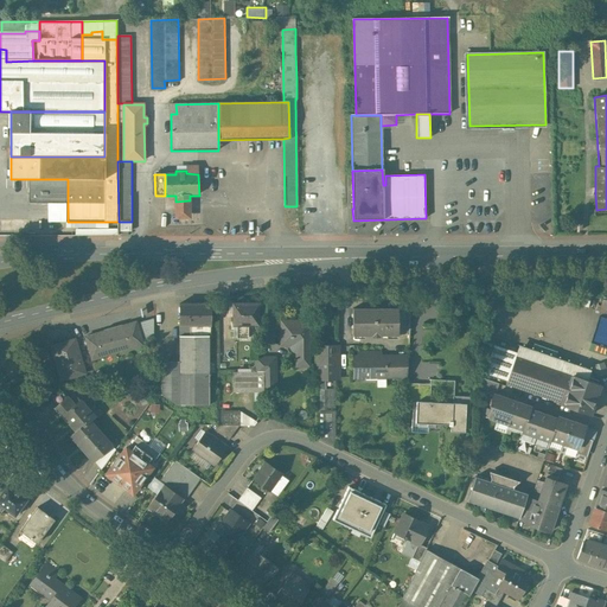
[(68,179),(30,179),(30,203),(68,203),(68,179)]
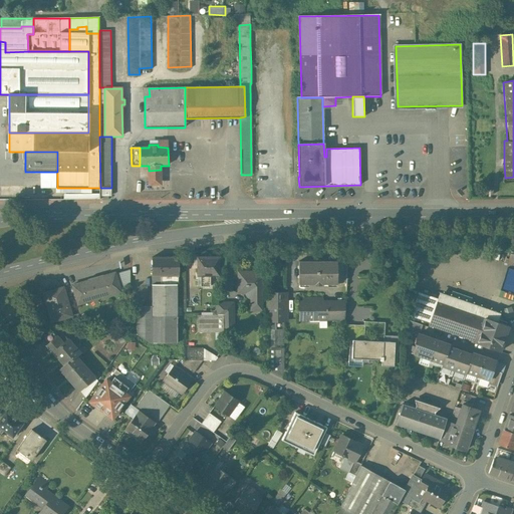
[(161,170),(149,171),(149,185),(161,185),(161,170)]
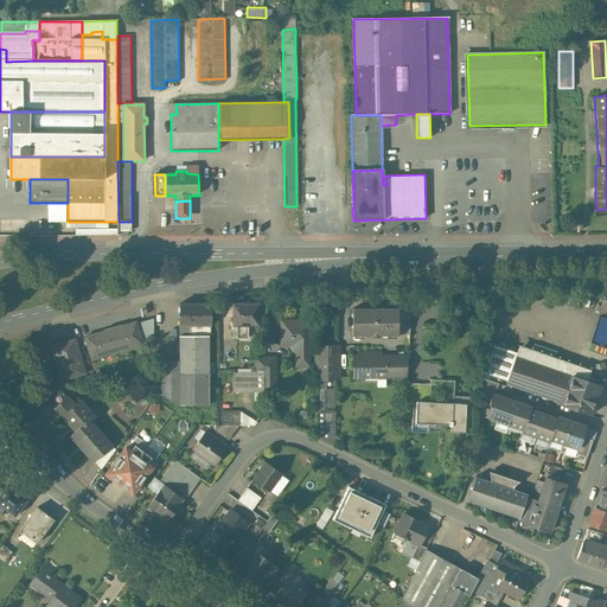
[(56,234),(56,221),(43,221),(43,234),(56,234)]
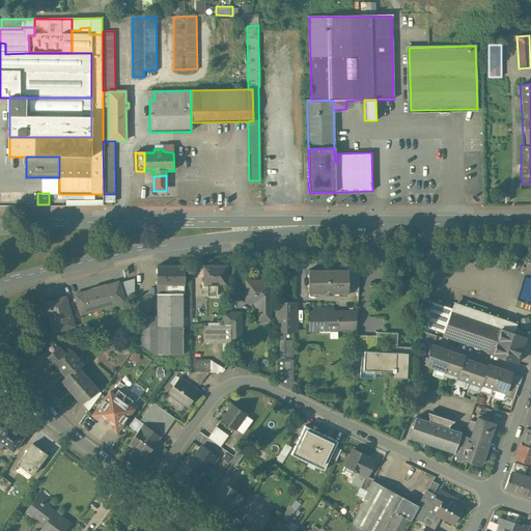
[(166,264),(157,264),(157,283),(166,283),(166,264)]
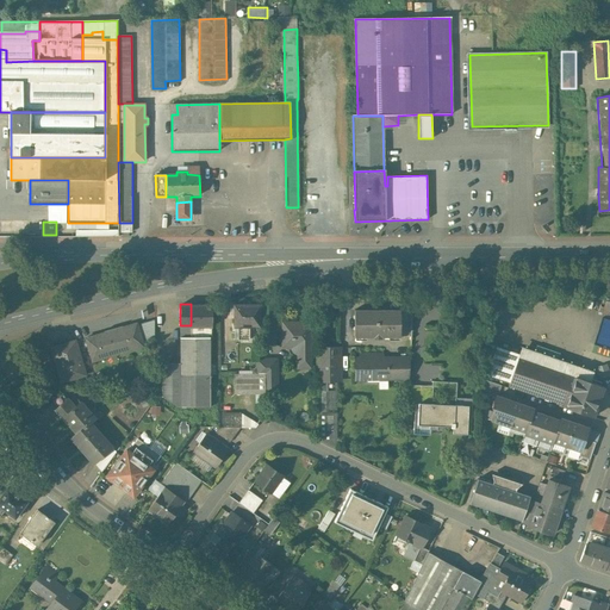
[(211,304),(191,304),(191,325),(211,325),(211,304)]
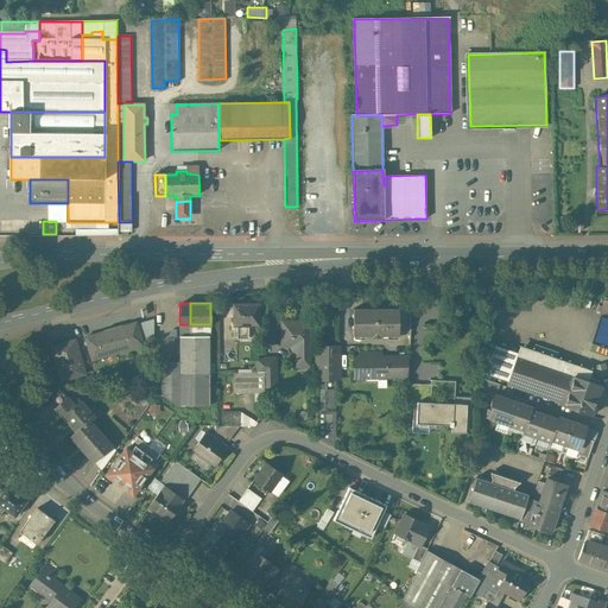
[(258,303),(234,303),(234,324),(238,324),(248,324),(258,324),(258,303)]
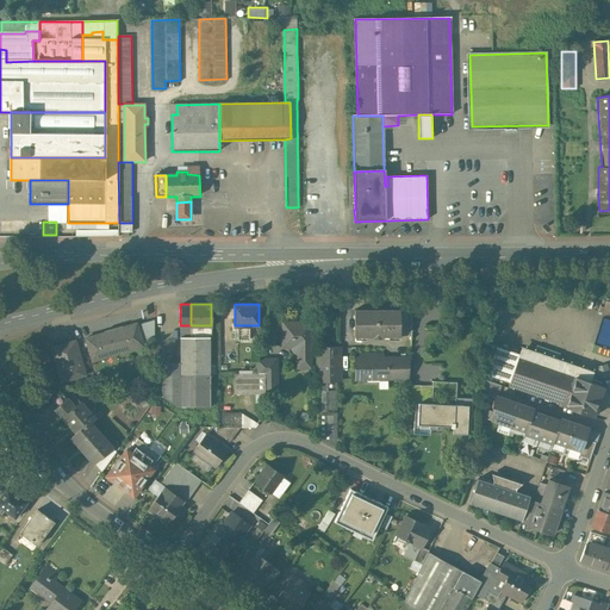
[(400,309),(355,309),(355,335),(374,335),(374,336),(381,336),(381,335),(400,335),(400,309)]
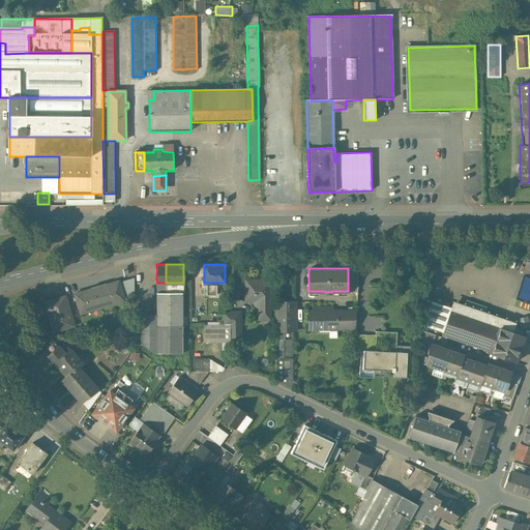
[(135,276),(119,282),(123,297),(135,293),(135,276)]
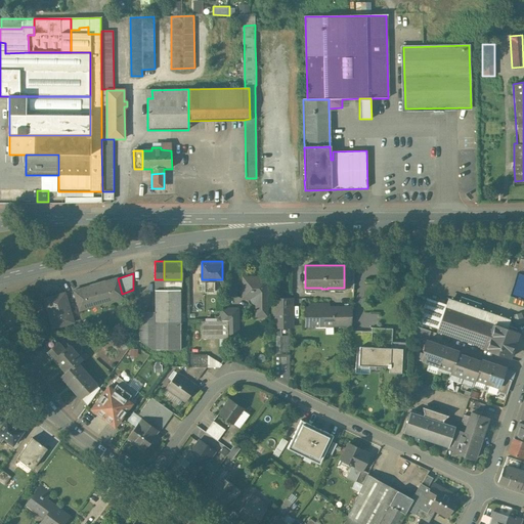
[(258,275),(253,275),(253,276),(244,276),(244,298),(267,298),(267,276),(258,276),(258,275)]
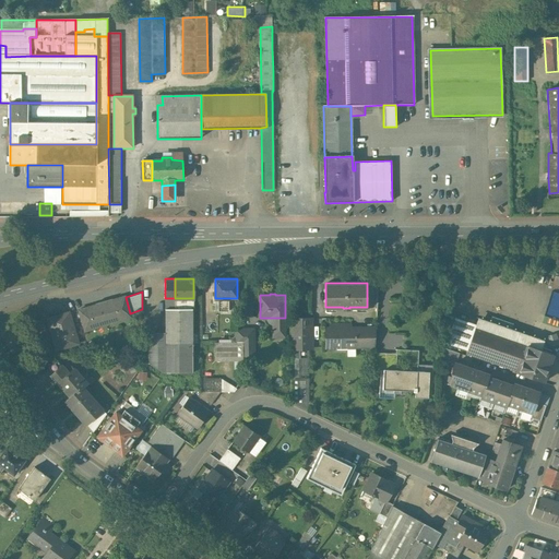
[(126,296),(88,306),(95,328),(131,317),(130,313),(126,297),(126,296)]
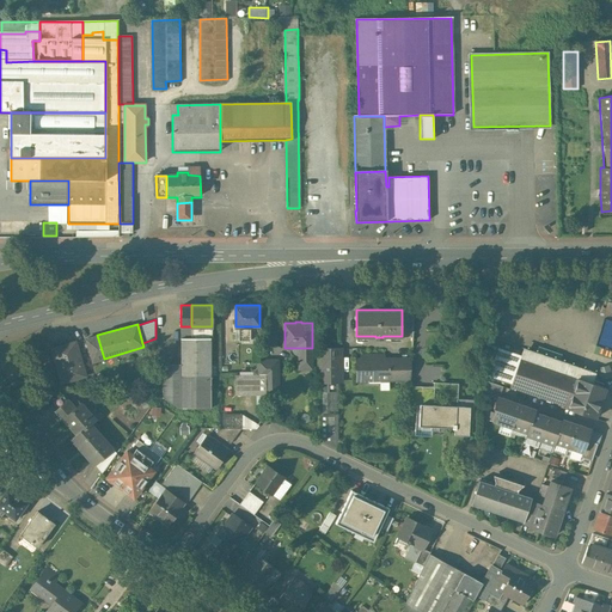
[(191,326),(181,326),(182,362),(164,362),(164,377),(164,397),(165,397),(179,408),(210,408),(210,338),(212,338),(212,326),(191,326)]
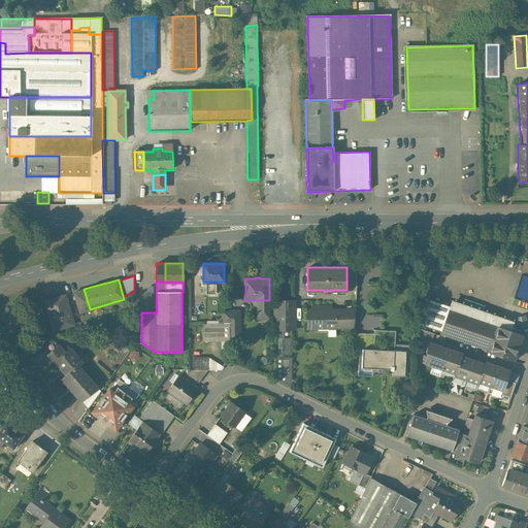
[(216,282),(206,282),(206,294),(216,294),(216,282)]
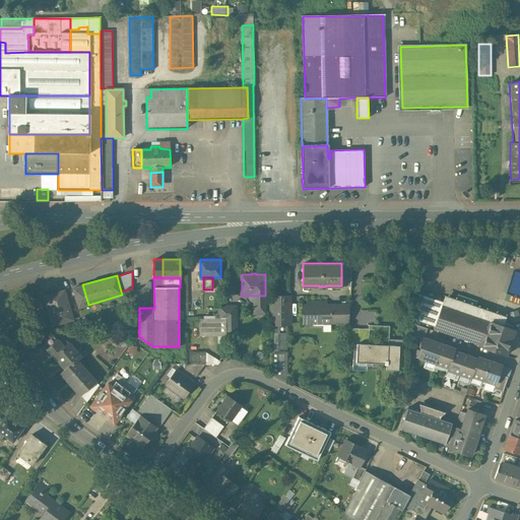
[(82,284),(73,287),(79,307),(88,305),(82,284)]
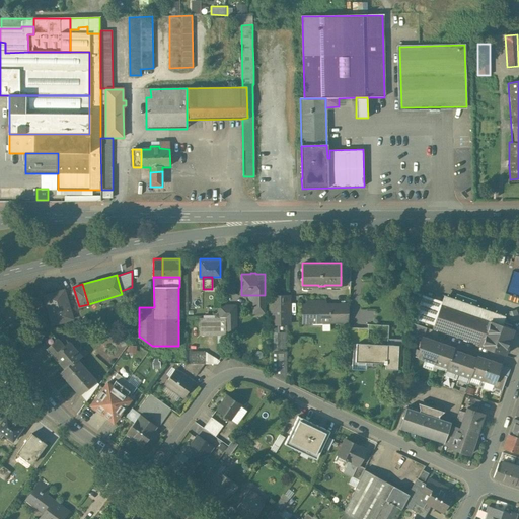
[(64,290),(45,296),(53,324),(66,320),(63,310),(69,309),(64,290)]
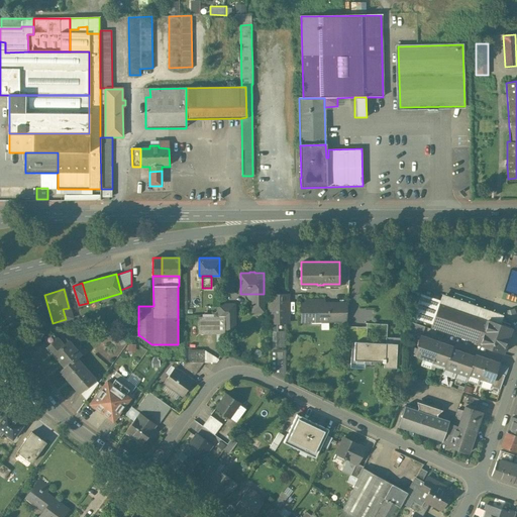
[(290,294),(271,294),(271,314),(287,314),(287,306),(290,306),(290,294)]
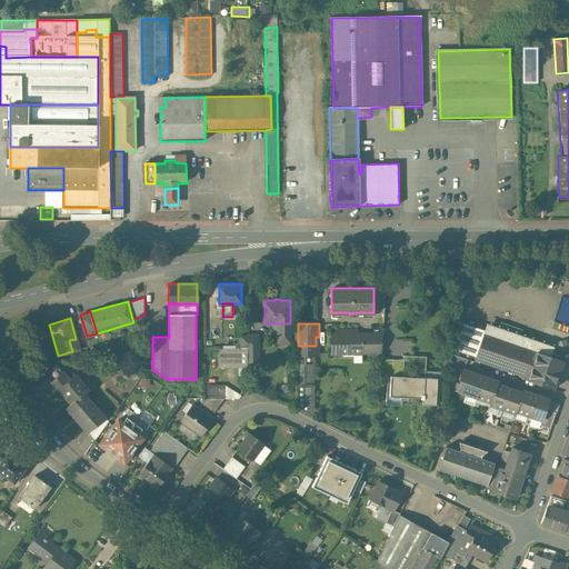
[(485,331),(462,325),(459,336),(457,351),(476,358),(485,331)]
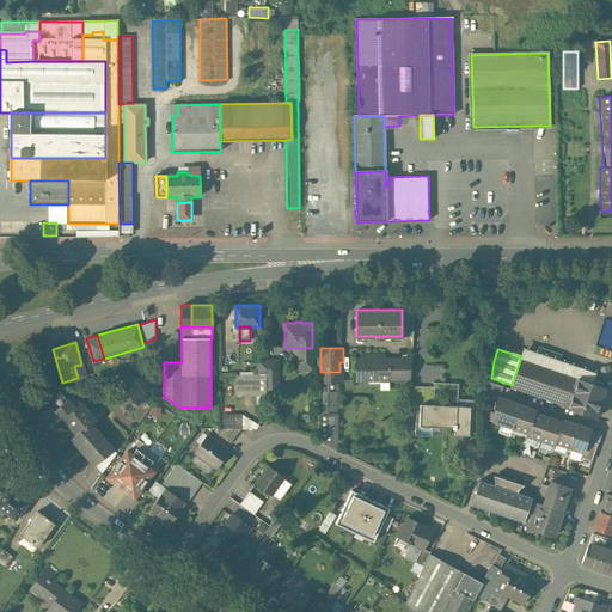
[(579,379),(522,360),(522,357),(521,356),(512,385),(510,389),(569,408),(579,379)]
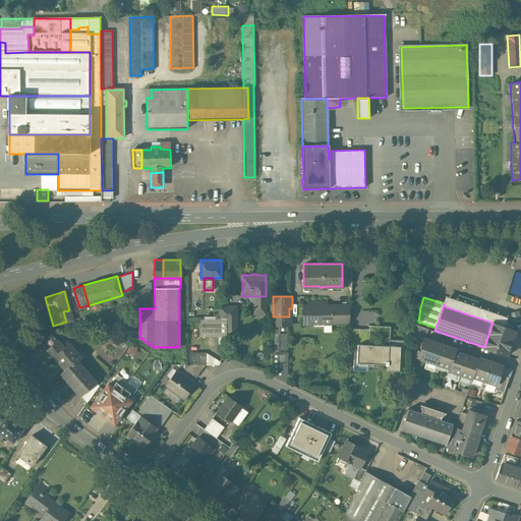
[(349,305),(303,306),(303,312),(302,312),(302,319),(304,319),(304,323),(349,323),(349,305)]
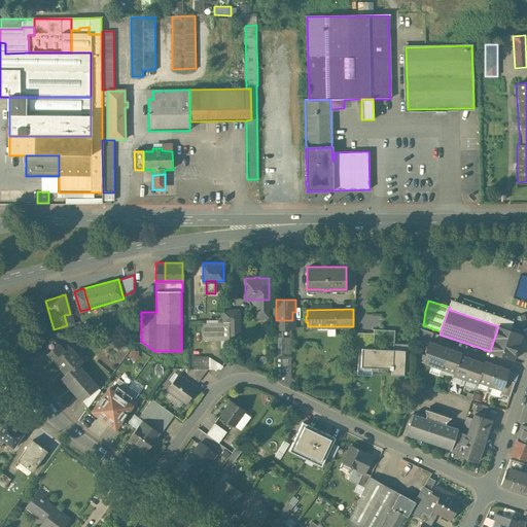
[(239,311),(222,311),(222,323),(229,323),(239,323),(239,311)]
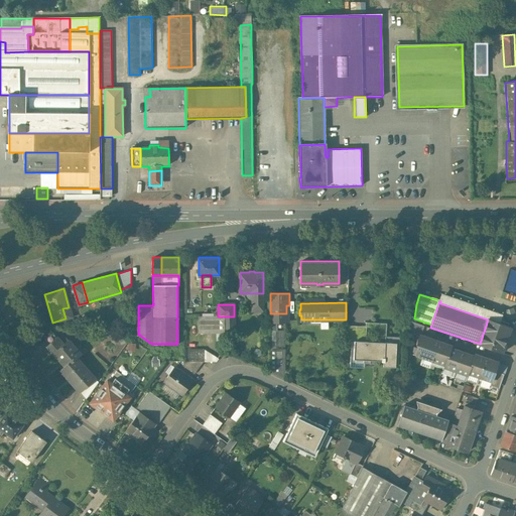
[(286,313),(270,313),(269,372),(284,379),(286,313)]
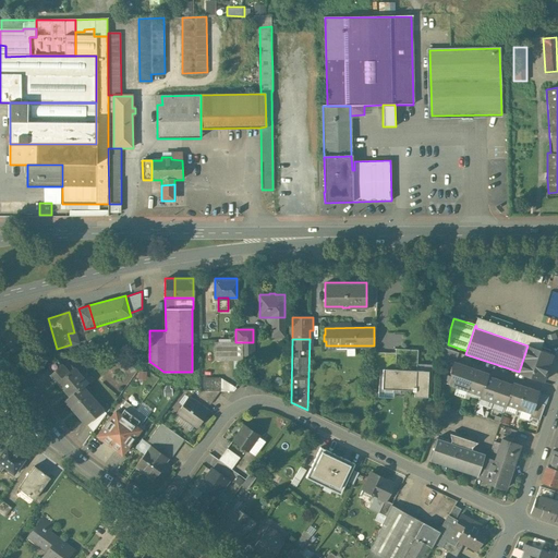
[(235,342),(214,342),(214,361),(242,360),(242,342),(235,342)]
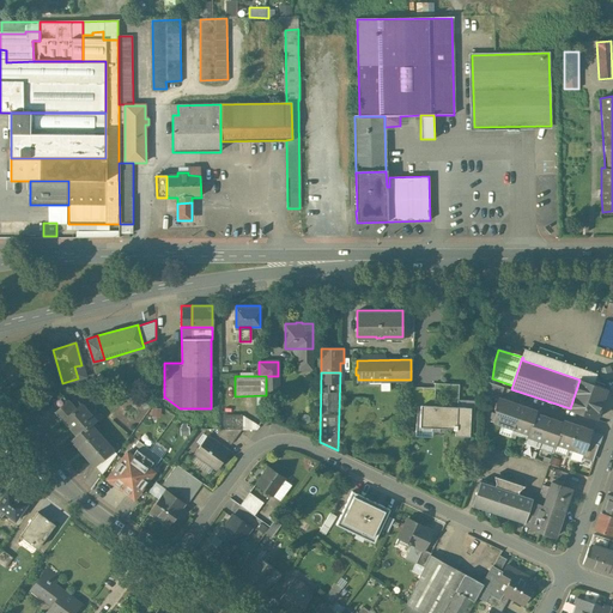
[(278,376),(266,376),(266,395),(278,395),(278,376)]
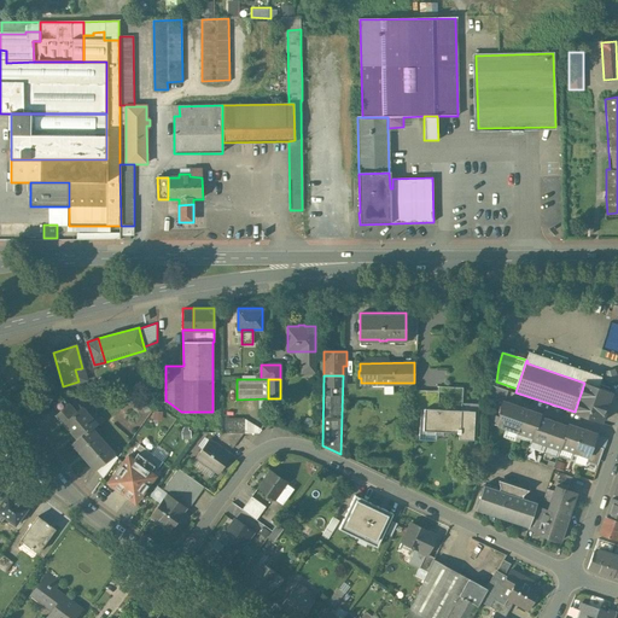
[(612,391),(584,383),(575,412),(573,414),(601,424),(604,415),(612,391)]
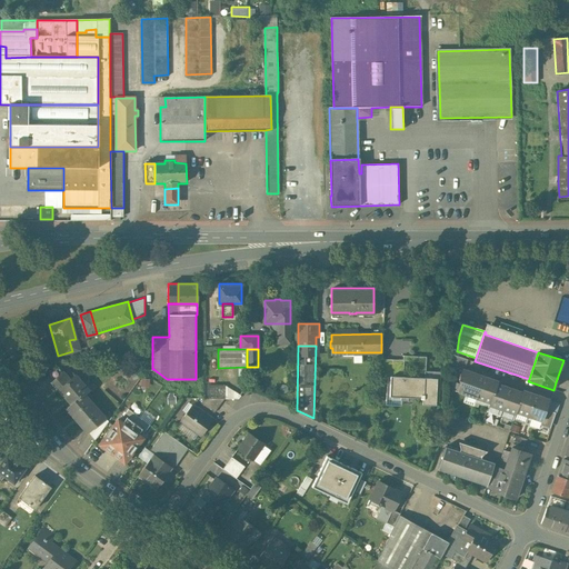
[(403,377),(403,360),(381,359),(380,376),(390,377),(390,376),(403,377)]
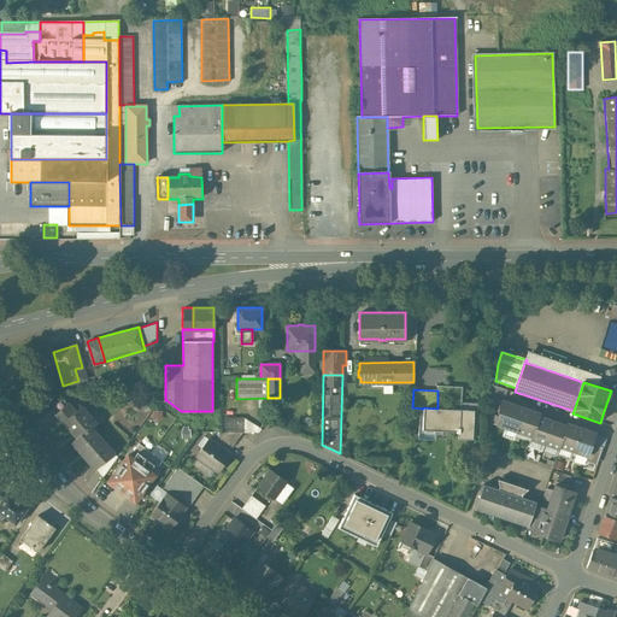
[(63,398),(53,407),(57,413),(68,404),(63,398)]
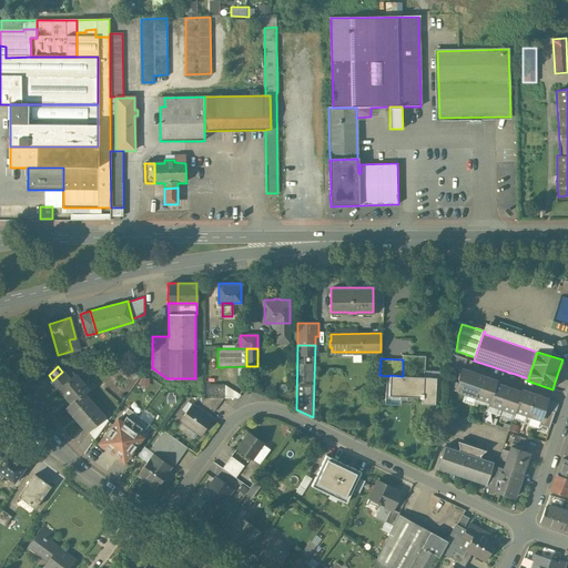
[(52,381),(51,381),(59,389),(74,375),(70,368),(64,374),(62,372),(52,381)]
